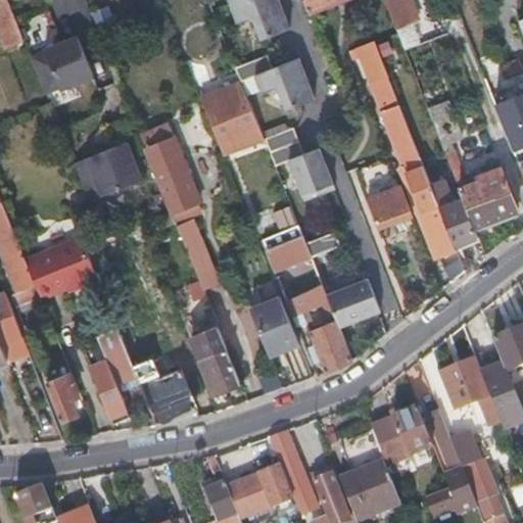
[(0,0),(0,37),(4,49),(24,41),(7,0),(0,0)]
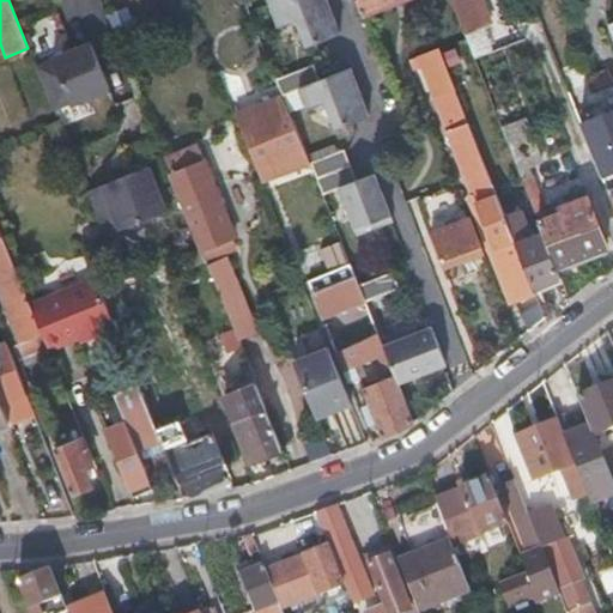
[(284,0),(280,1),(271,6),(280,29),(290,24),(296,23),(311,29),(316,44),(340,35),(327,0),(284,0)]
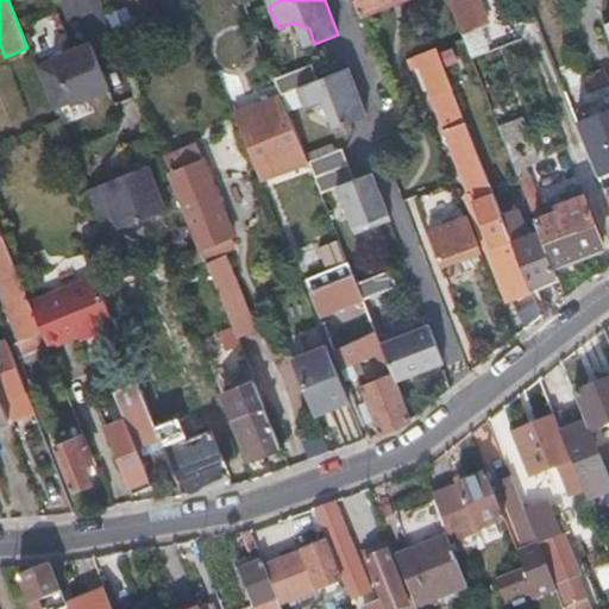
[(353,0),(359,13),(393,0),(353,0)]
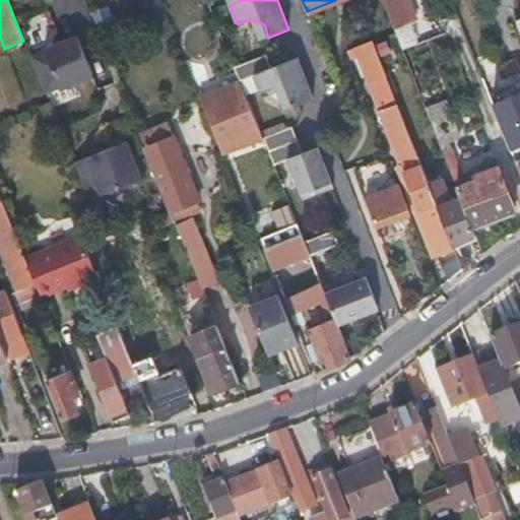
[(382,0),(393,26),(395,33),(397,39),(400,47),(401,49),(417,44),(410,23),(417,20),(408,0),(382,0)]
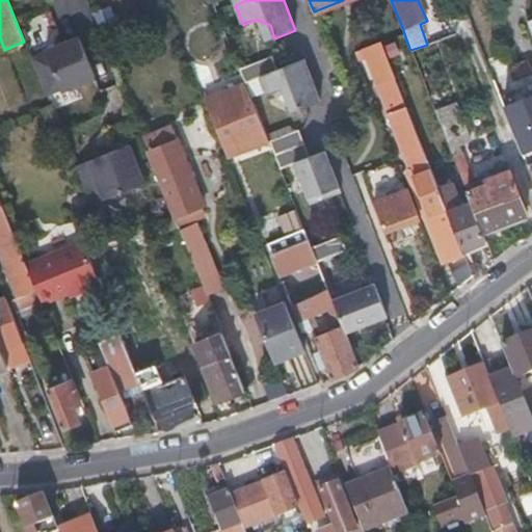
[(32,59),(46,94),(60,87),(61,90),(96,77),(79,37),(46,51),(47,54),(32,59)]
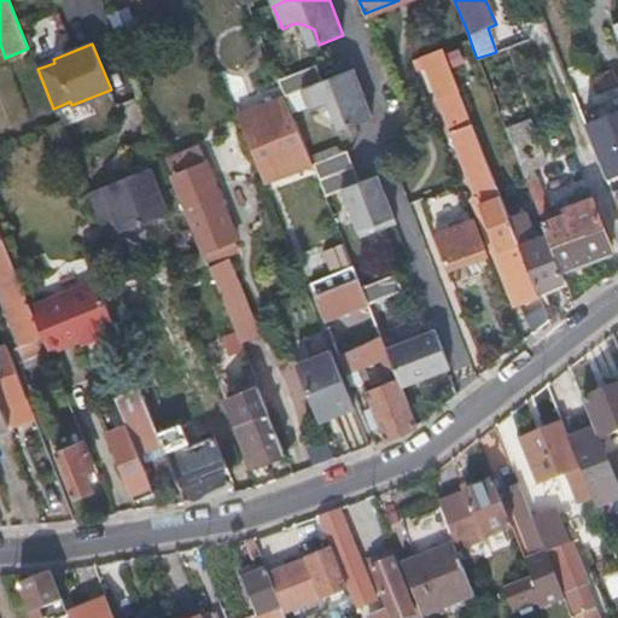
[(508,216),(445,57),(425,66),(517,297),(536,289),(508,216)]
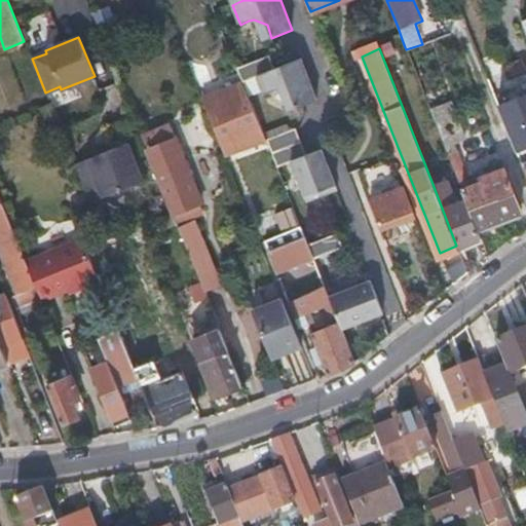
[(264,59),(239,69),(245,83),(261,77),(270,73),(277,70),(271,55),(264,59)]
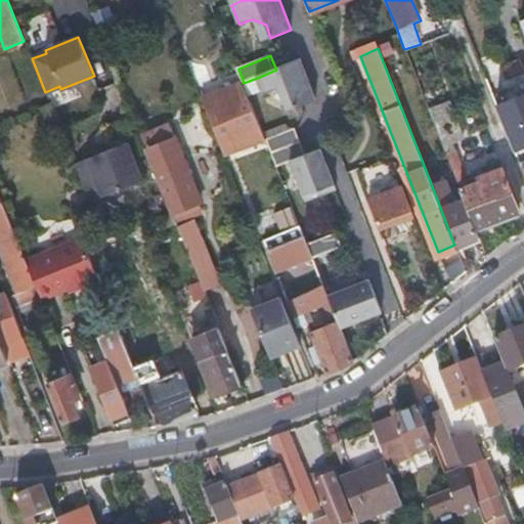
[(303,59),(276,70),(269,73),(260,77),(267,96),(276,92),(280,91),(294,96),(299,108),(319,100),(303,59)]
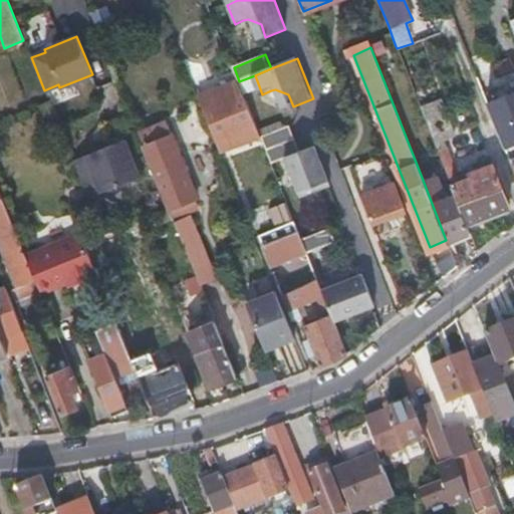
[(501,80),(496,68),(476,76),(481,89),(501,80)]
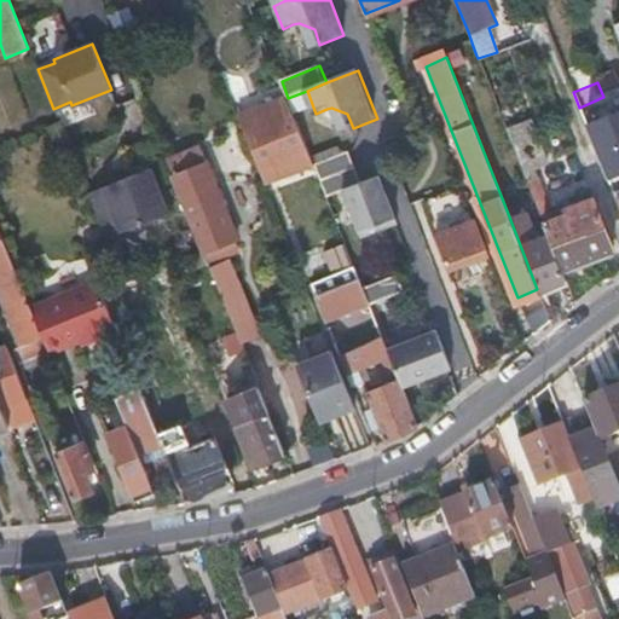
[(275,109),(277,114),(291,109),(291,108),(290,103),(275,109)]
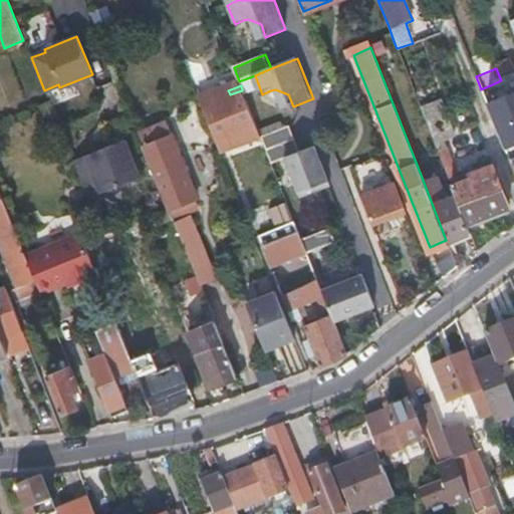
[(513,87),(486,100),(500,137),(513,131),(513,87)]
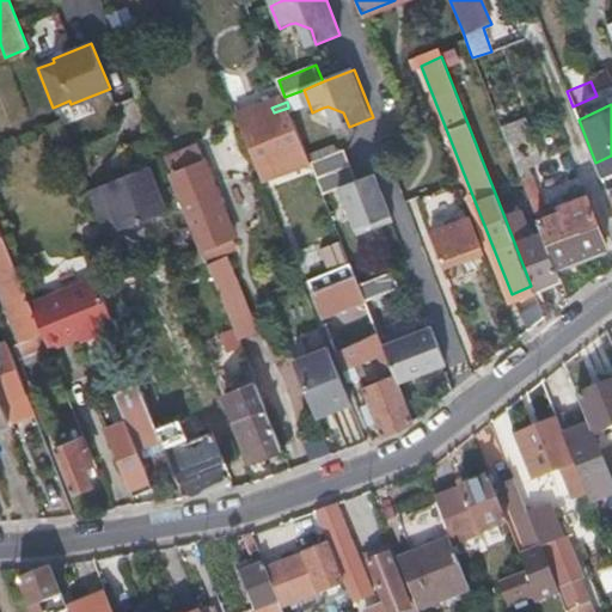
[(274,112),(248,123),(263,161),(298,147),(288,122),(293,121),(288,108),(274,112)]
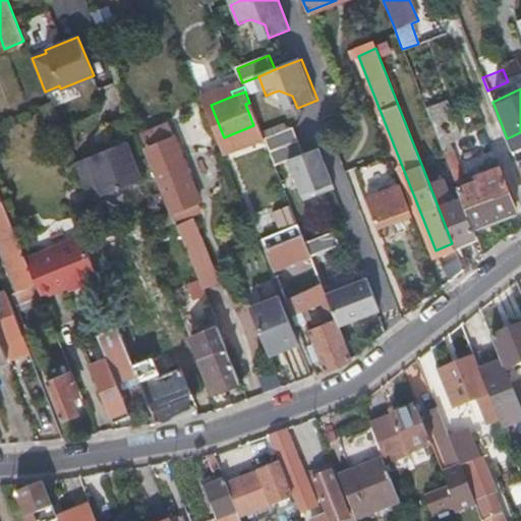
[(446,100),(425,108),(440,143),(449,140),(460,135),(446,100)]
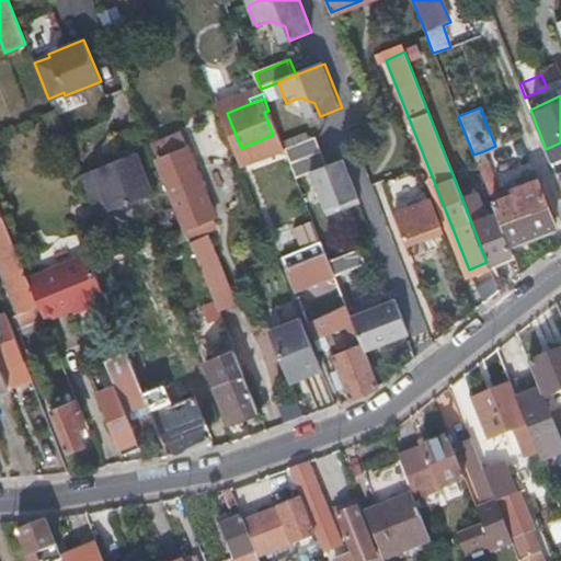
[(156,158),(183,225),(185,230),(216,218),(183,134),(152,146),(157,157),(156,158)]
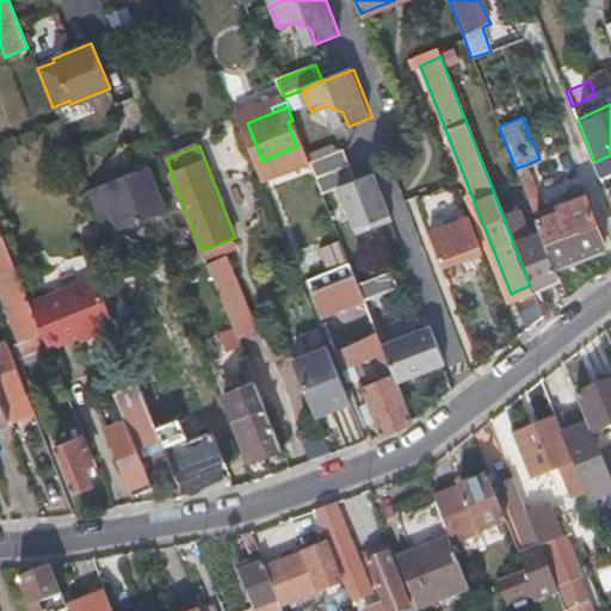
[(339,148),(308,160),(310,166),(314,176),(351,161),(346,152),(345,146),(339,148)]
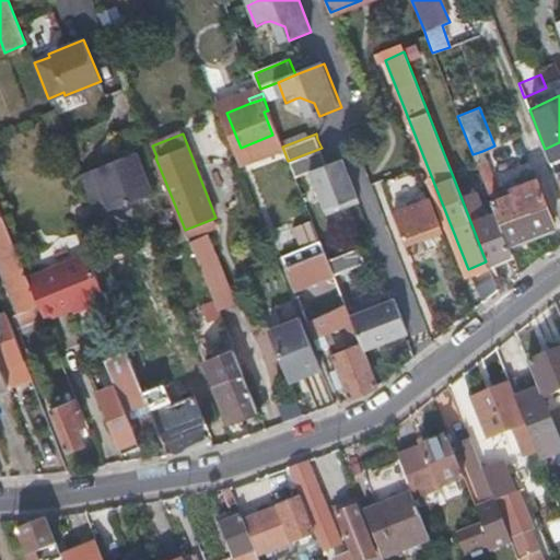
[(288,161),(294,175),(308,170),(327,162),(322,148),(288,161)]
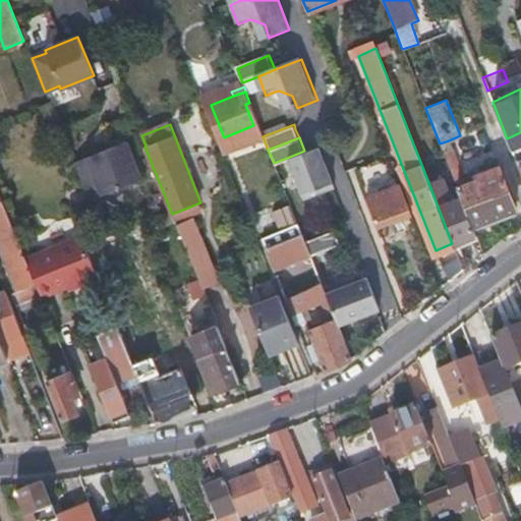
[(449,140),(440,143),(442,151),(451,147),(449,140)]
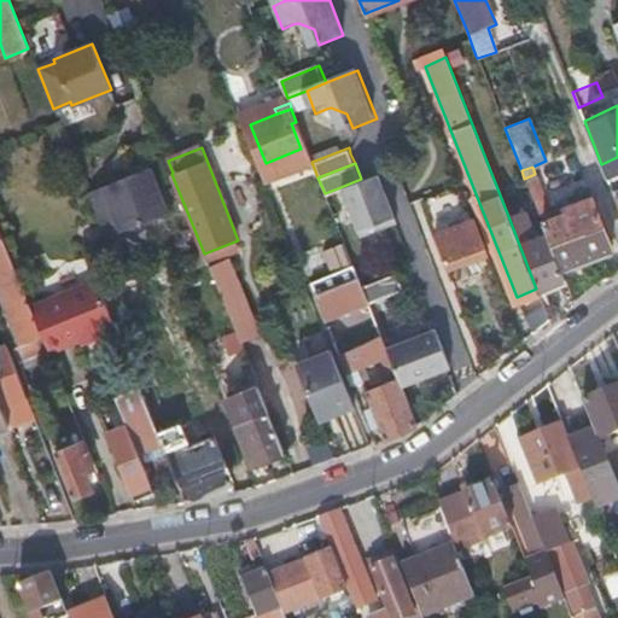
[(88,193),(106,238),(168,214),(150,168),(88,193)]
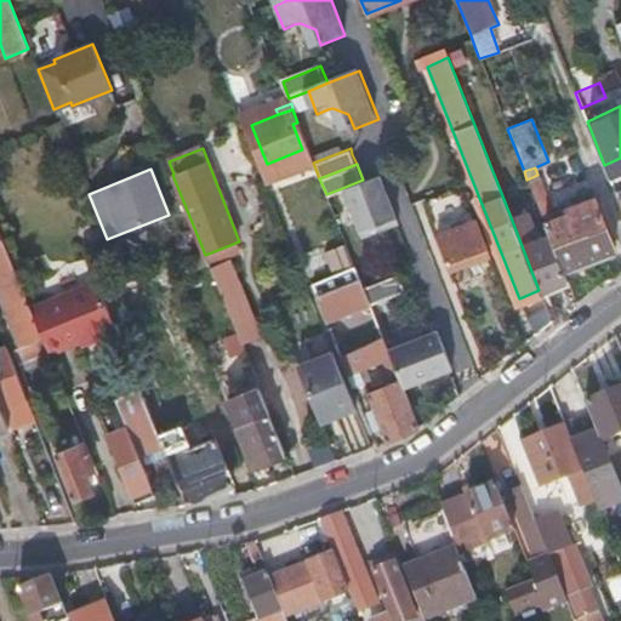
[(363,180),(342,188),(362,237),(397,222),(379,174),(363,180)]
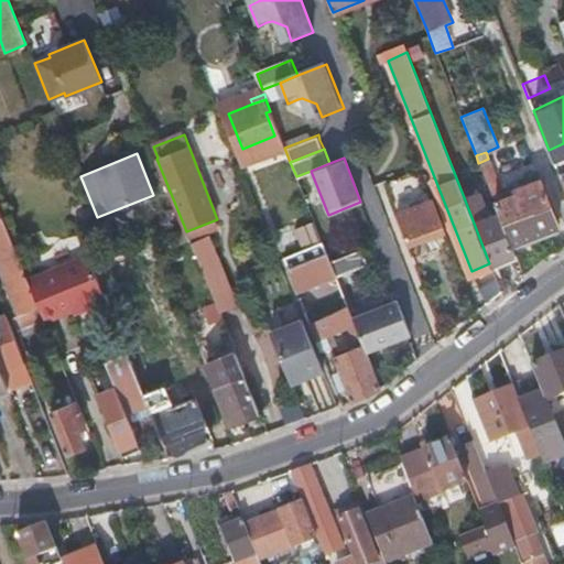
[(488,159),(478,163),(498,213),(510,245),(560,225),(541,180),(516,191),(516,194),(500,199),(491,179),(495,176),(488,159)]
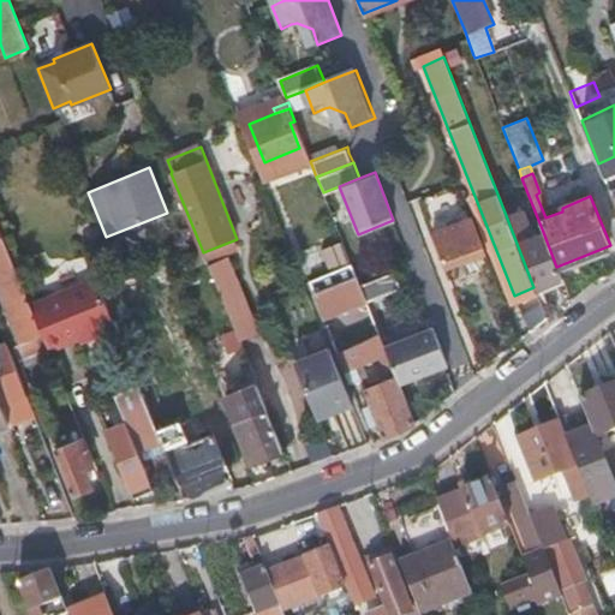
[(533,287),(535,288),(561,278),(556,267),(543,232),(533,237),(521,209),(506,215),(533,287)]
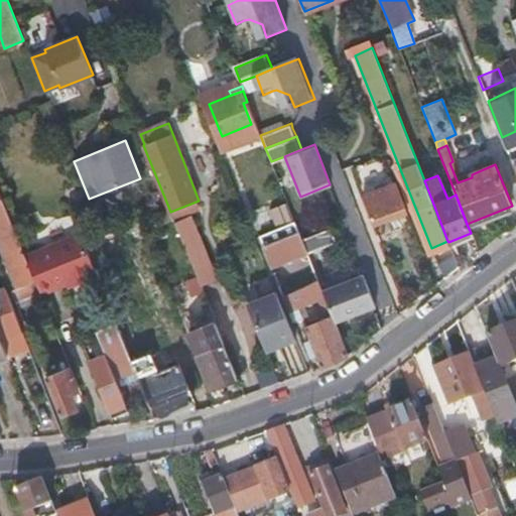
[(388,183),(363,194),(374,223),(406,210),(399,191),(395,181),(388,183)]
